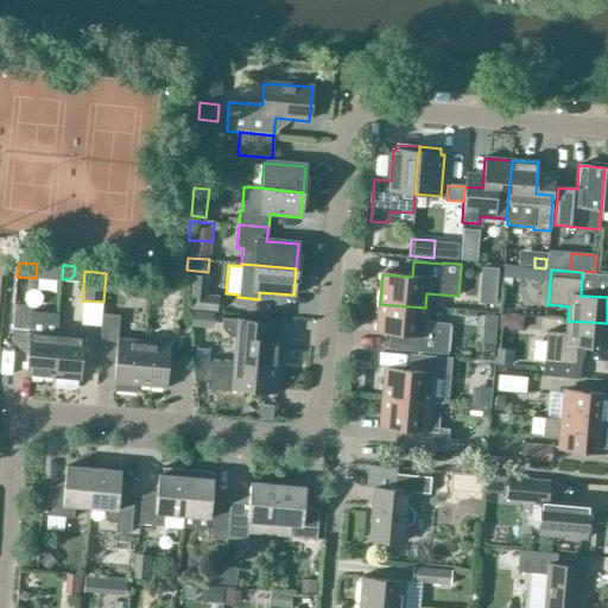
[(190,309),(217,311),(219,296),(207,295),(208,276),(192,274),(190,309)]
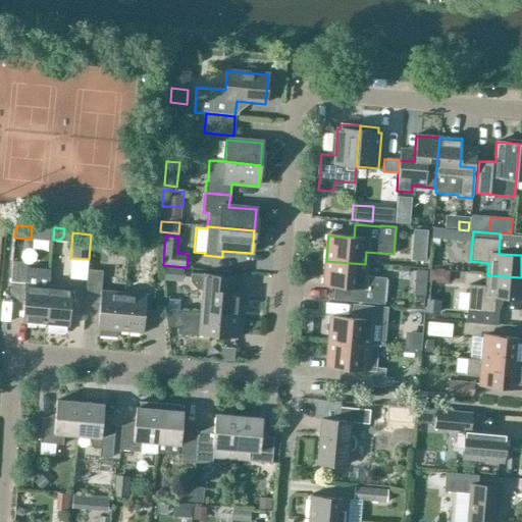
[(135,242),(128,252),(136,256),(142,246),(135,242)]
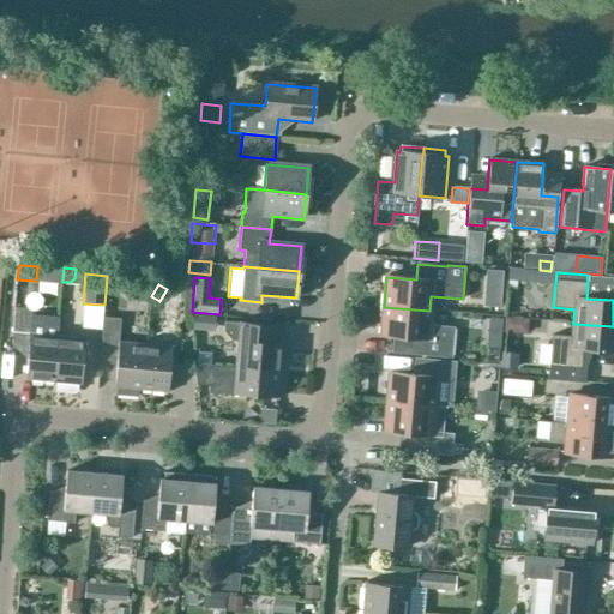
[(485,287),(482,306),(500,307),(501,289),(485,287)]
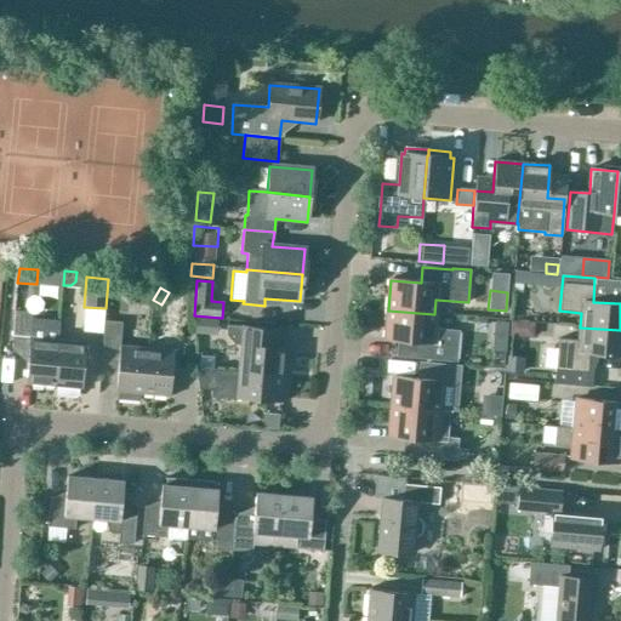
[(434,314),(388,311),(386,340),(416,342),(415,359),(456,363),(459,331),(433,330),(434,314)]
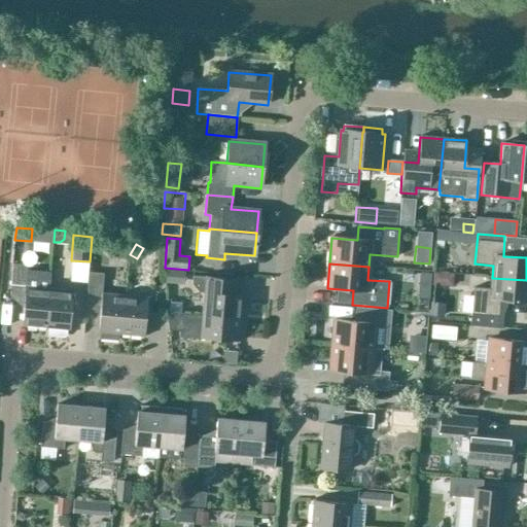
[(45,328),(48,289),(49,275),(27,273),(27,266),(12,265),(9,295),(24,296),(22,327),(45,328)]
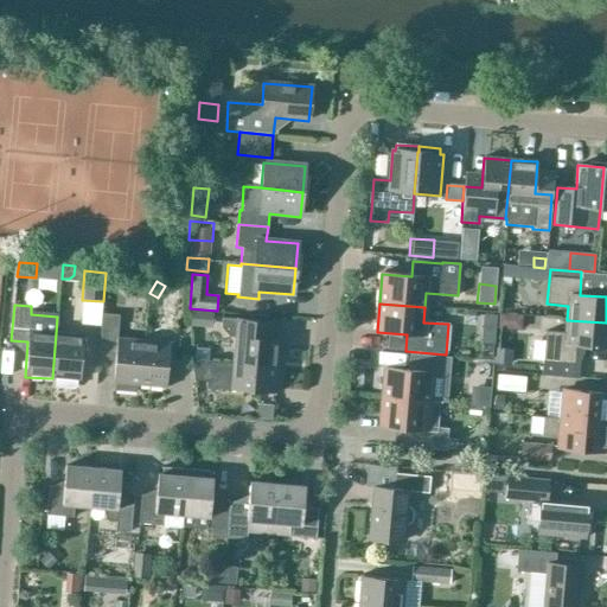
[(191,311),(190,325),(211,327),(212,313),(191,311)]
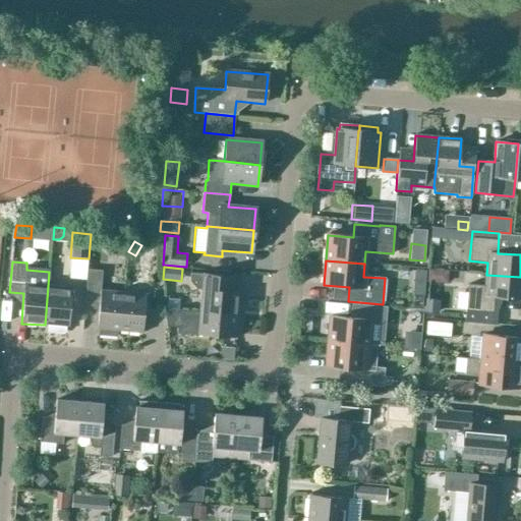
[(119,332),(123,292),(100,290),(102,271),(88,270),(84,300),(99,301),(96,330),(99,330),(99,335),(117,336),(118,332),(119,332)]
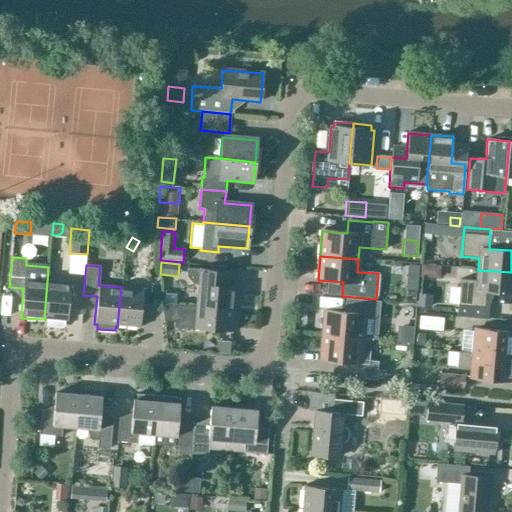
[(419,266),(407,265),(406,277),(418,278),(419,266)]
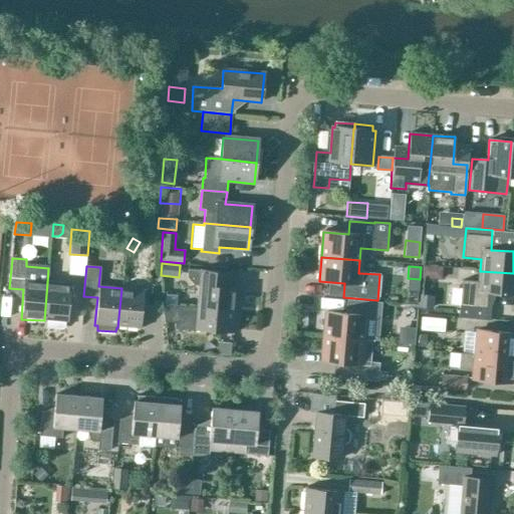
[(196,308),(234,311),(236,288),(218,287),(220,273),(188,270),(187,278),(194,285),(198,286),(196,308)]
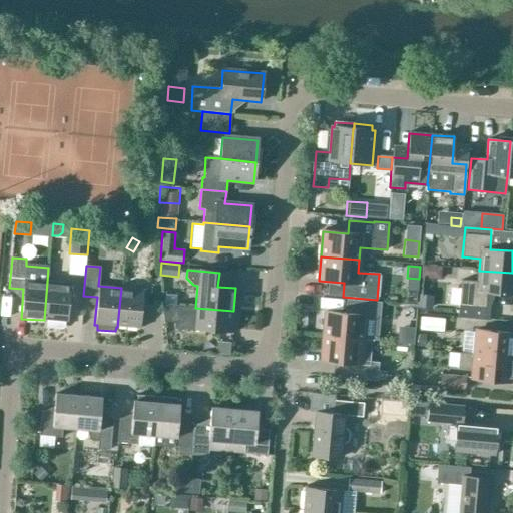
[(512,273),(479,271),(478,283),(460,281),(457,318),(484,321),(486,293),(512,295),(512,273)]
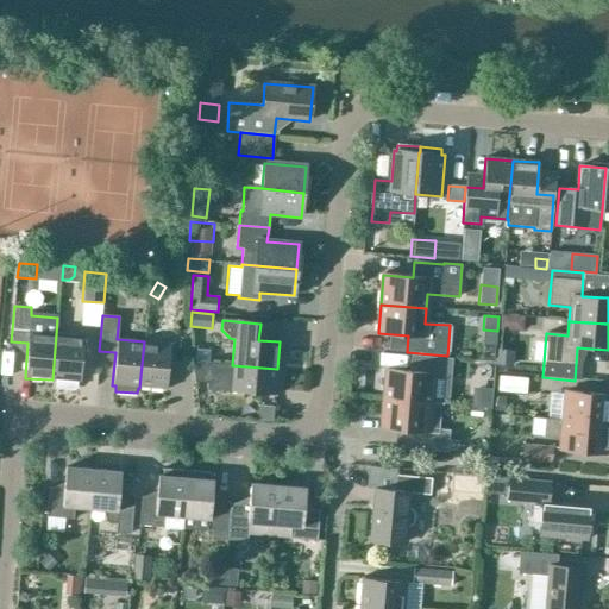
[(377,345),(377,333),(352,332),(352,344),(377,345)]
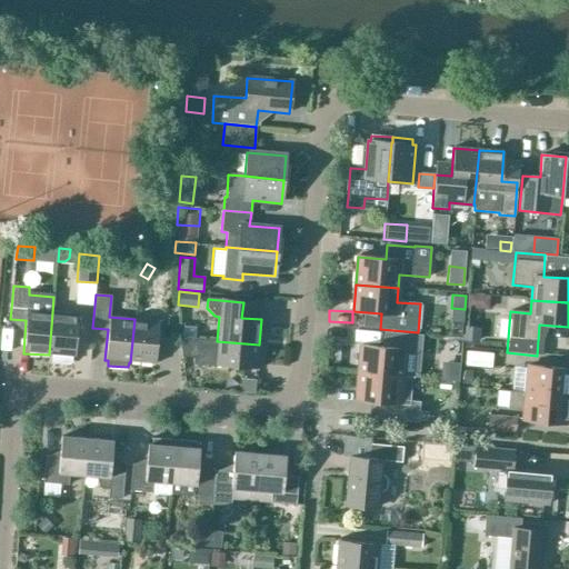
[(52,312),(49,355),(51,356),(51,360),(72,362),(72,357),(75,357),(78,315),(52,312)]
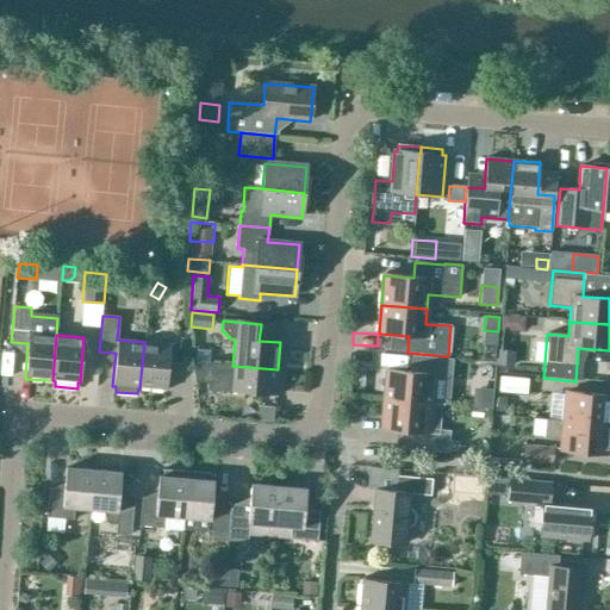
[(144,342),(139,388),(167,391),(170,344),(144,342)]
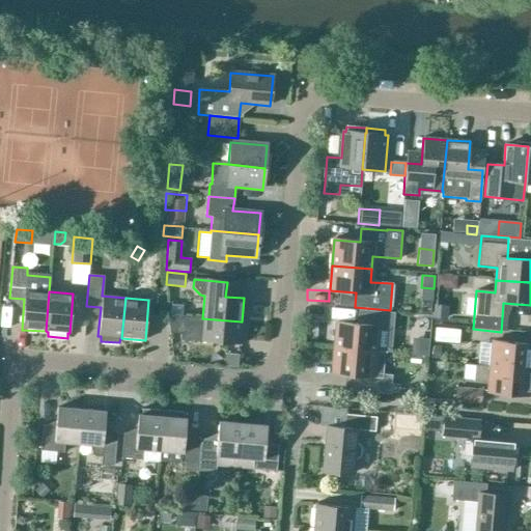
[(432,303),(430,317),(444,318),(445,304),(432,303)]
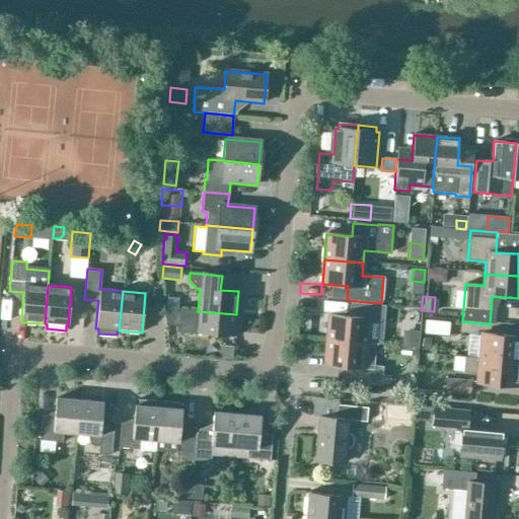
[(329,315),(327,341),(368,344),(370,319),(380,320),(381,306),(356,304),(355,317),(329,315)]
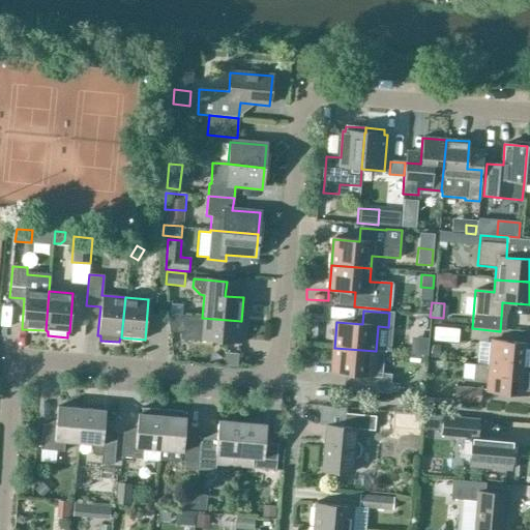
[(241,321),(202,318),(169,315),(168,323),(169,328),(184,329),(183,336),(200,339),(200,341),(239,345),(241,321)]
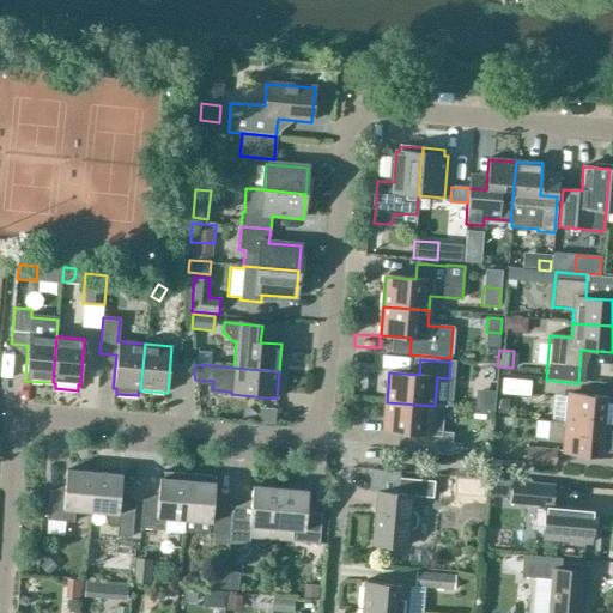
[(501,394),(530,396),(532,381),(502,377),(501,394)]
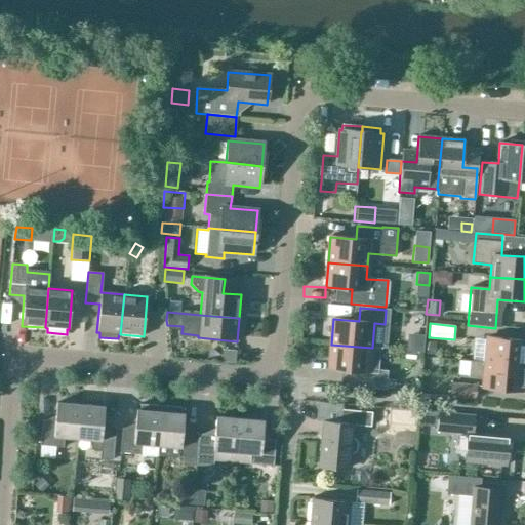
[(407,345),(406,349),(422,351),(425,334),(420,334),(407,345)]
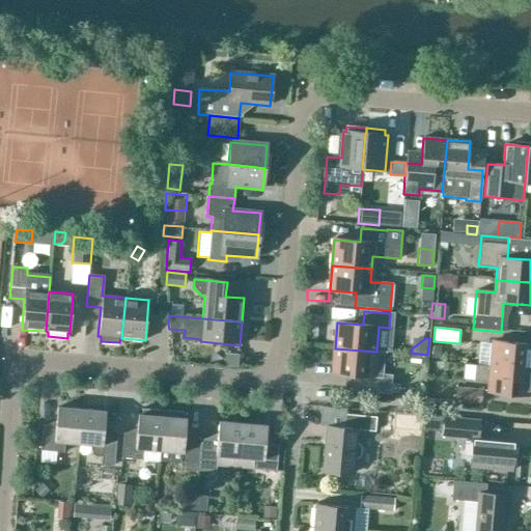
[(491,367),(530,370),(530,365),(530,344),(493,341),(491,365),(491,367)]
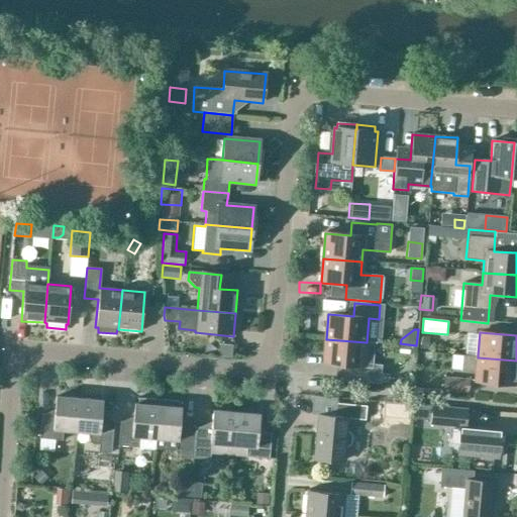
[(427,348),(428,335),(421,335),(420,348),(427,348)]
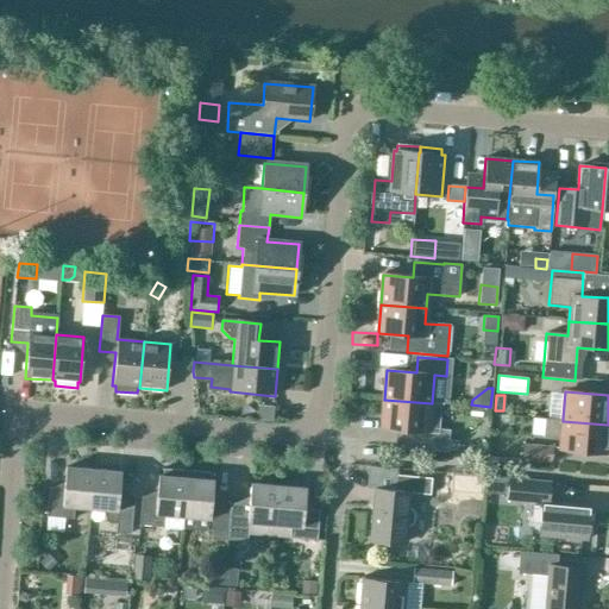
[(432,403),(384,400),(381,428),(413,432),(412,450),(446,453),(449,431),(438,431),(440,405),(432,403)]
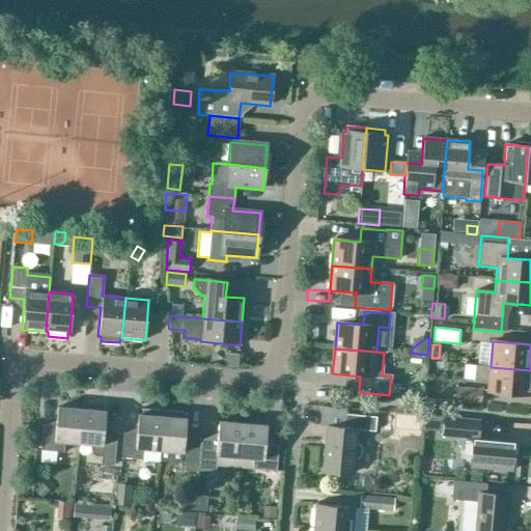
[(239,354),(225,352),(224,364),(238,365),(239,354)]
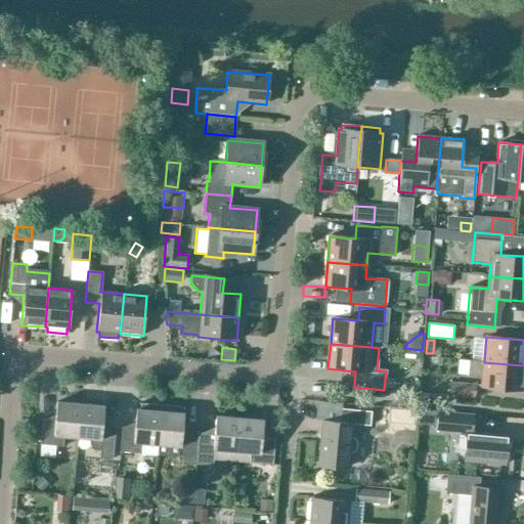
[(484,362),(484,360),(469,359),(468,377),(483,379),(482,388),(521,391),(523,365),(484,362)]
